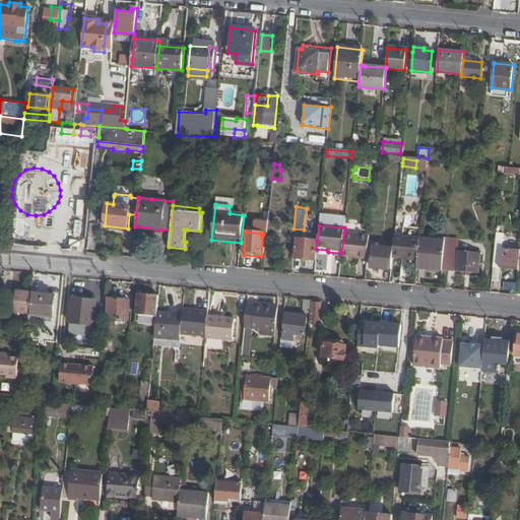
[(350,258),(367,259),(370,235),(344,233),(341,253),(351,254),(350,258)]
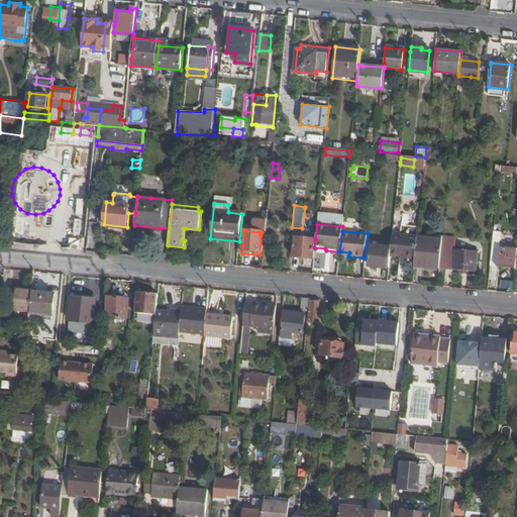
[(493,250),(491,266),(496,267),(516,268),(516,261),(516,247),(500,246),(502,232),(495,231),(494,238),(493,250)]
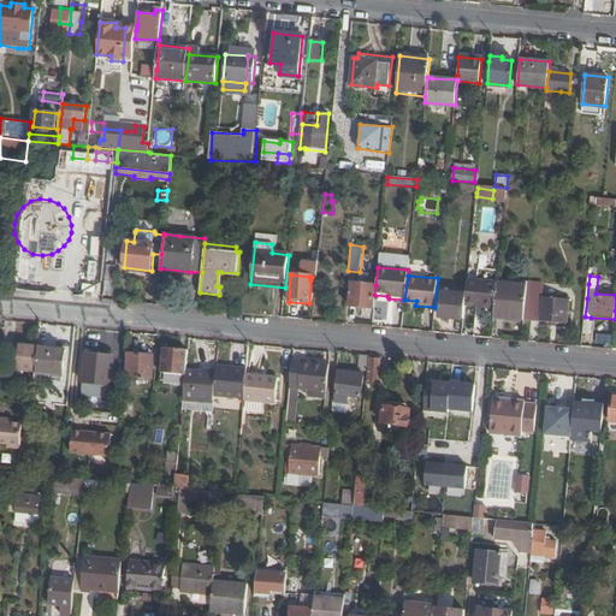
[(497,283),(468,280),(466,296),(465,308),(495,312),(497,283)]
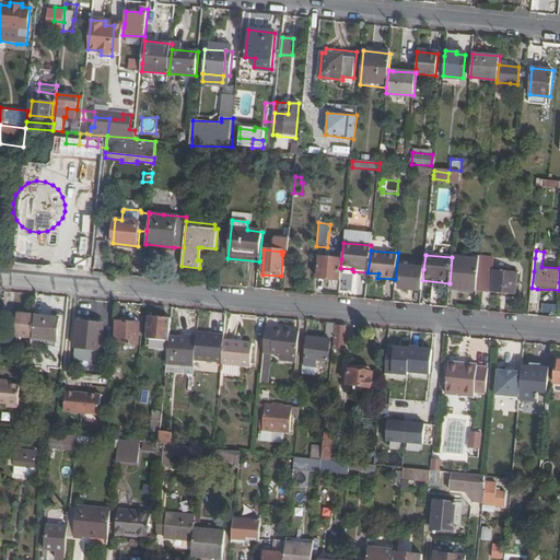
[(494,258),(480,256),(479,260),(476,292),(516,296),(518,273),(493,271),(494,258)]
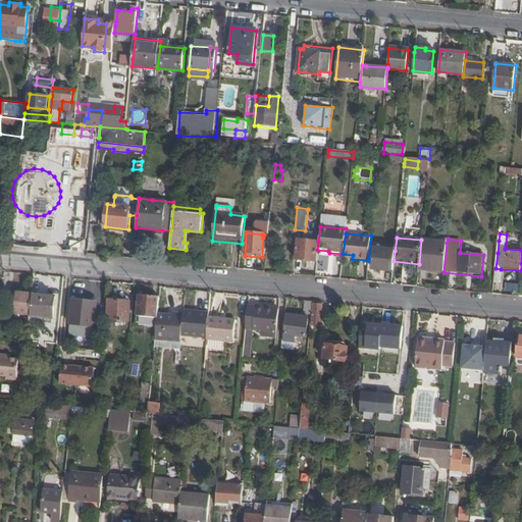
[(295,259),(316,261),(317,250),(318,242),(297,240),(295,259)]
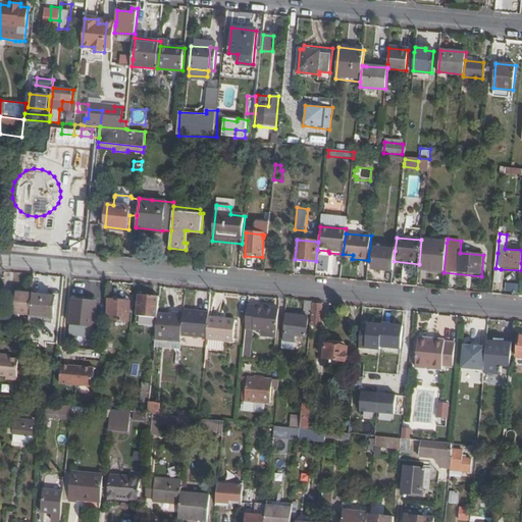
[(419,264),(418,272),(444,275),(444,272),(447,243),(421,240),(419,264)]
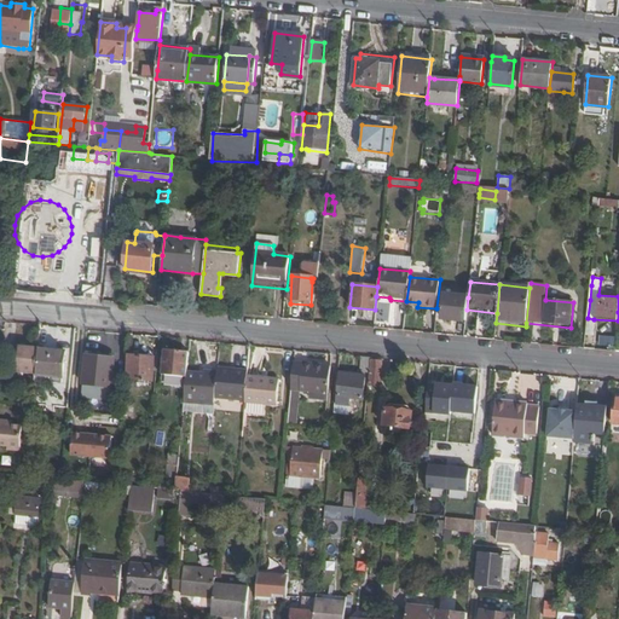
[(440,324),(466,327),(467,310),(468,298),(443,295),(440,324)]
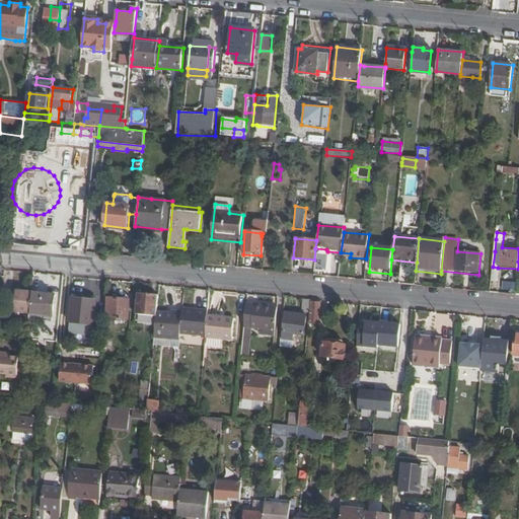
[(31,292),(17,290),(15,311),(29,312),(31,292)]
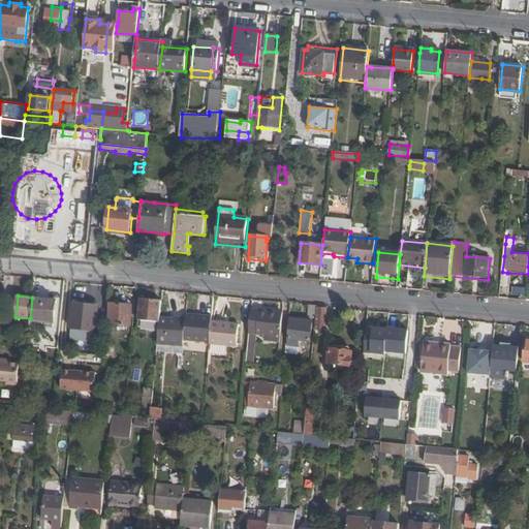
[(30,318),(30,324),(39,324),(40,320),(53,321),(55,300),(32,298),(30,318)]
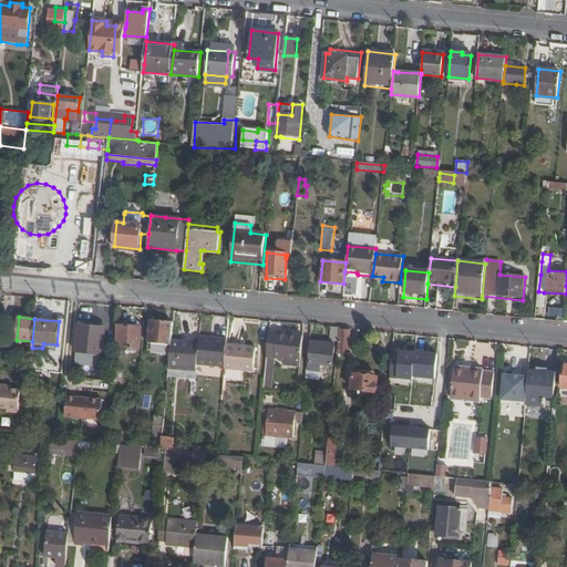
[(172,343),(174,321),(152,319),(150,341),(172,343)]
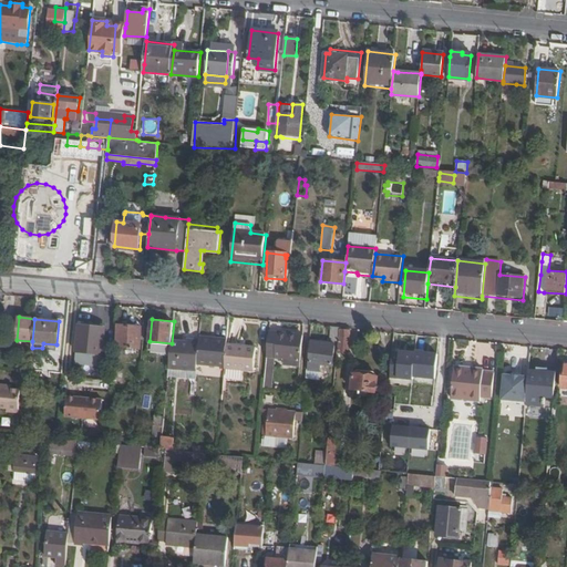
[(140,348),(142,327),(119,325),(117,344),(140,348)]
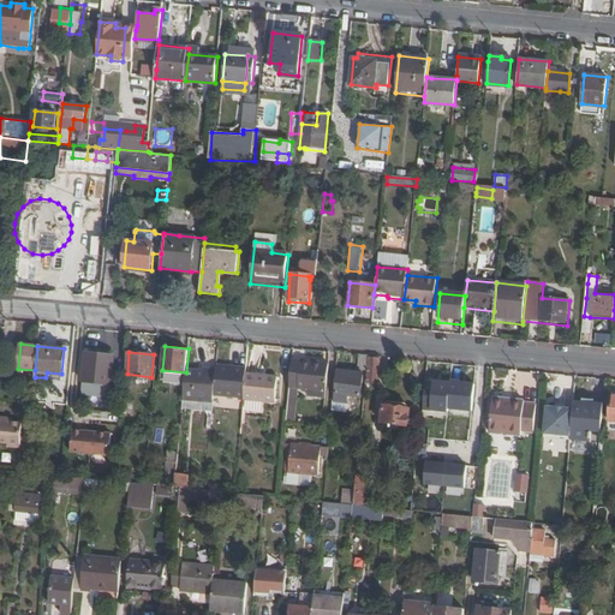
[(95,382),(97,354),(87,353),(84,381),(95,382)]
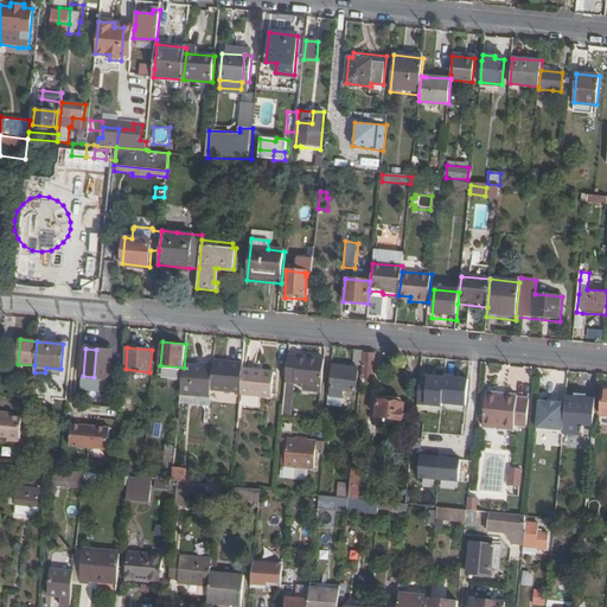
[(113,351),(96,350),(94,377),(110,378),(113,351)]
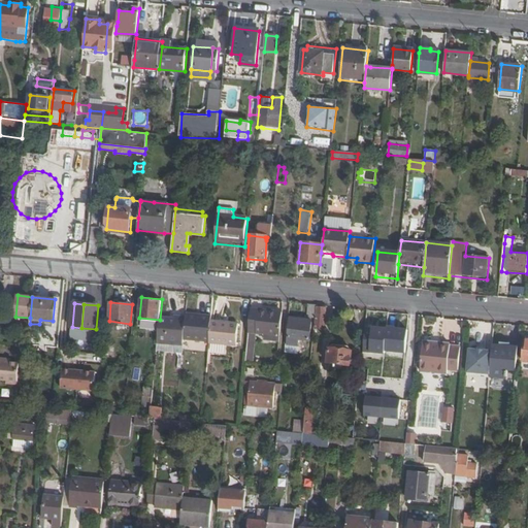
[(316,318),(317,304),(309,304),(307,317),(316,318)]
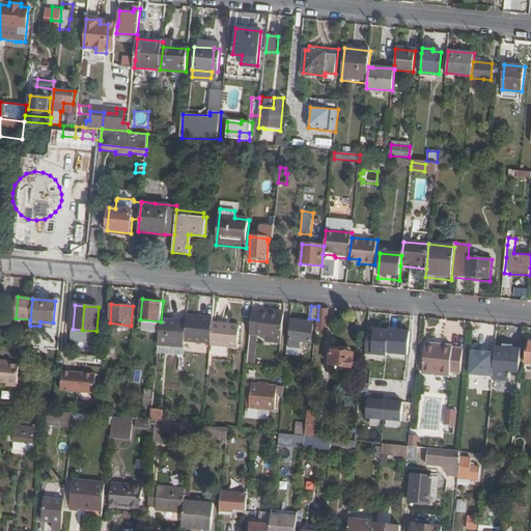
[(317,328),(327,329),(329,309),(319,308),(317,328)]
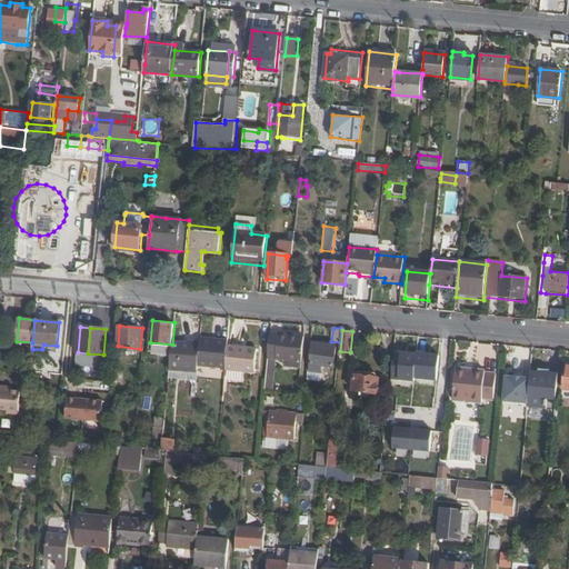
[(277,332),(270,331),(268,357),(276,358),(289,359),(289,366),(301,367),(305,338),(300,338),(300,336),(277,332)]
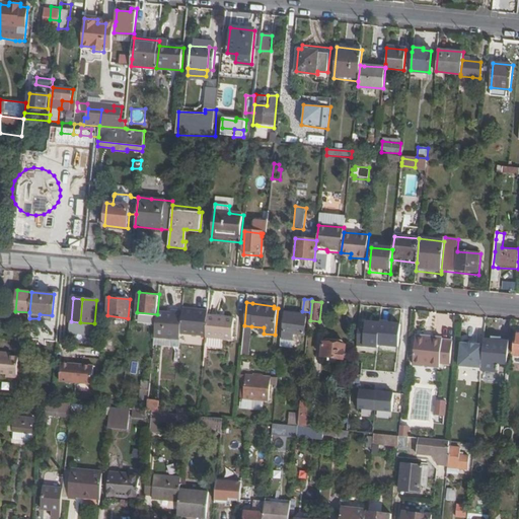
[(208,315),(209,310),(183,308),(182,312),(180,334),(206,336),(208,315)]
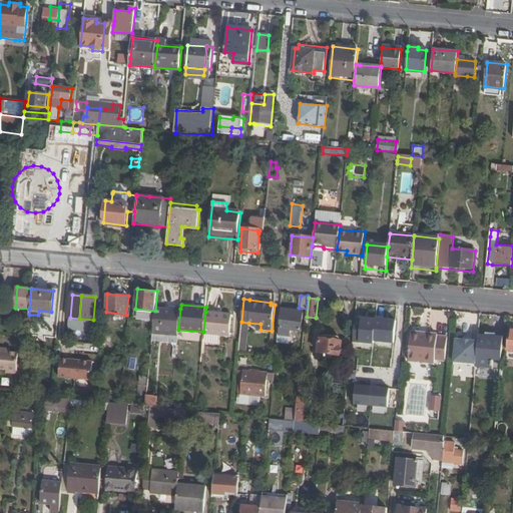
[(171,312),(155,311),(153,332),(178,334),(178,330),(180,309),(171,309),(171,312)]
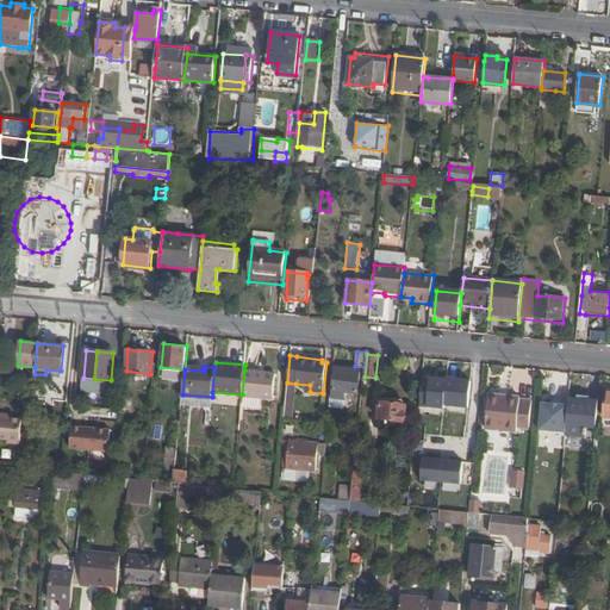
[(360,394),(362,371),(338,367),(335,391),(334,391),(334,398),(347,400),(348,393),(360,394)]
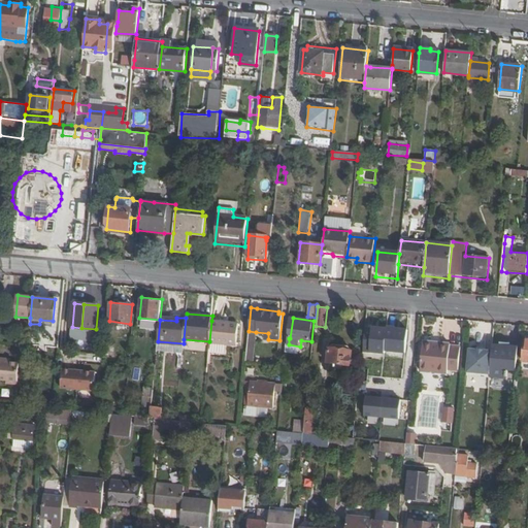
[(211,321),(209,341),(209,342),(236,345),(238,324),(211,321)]
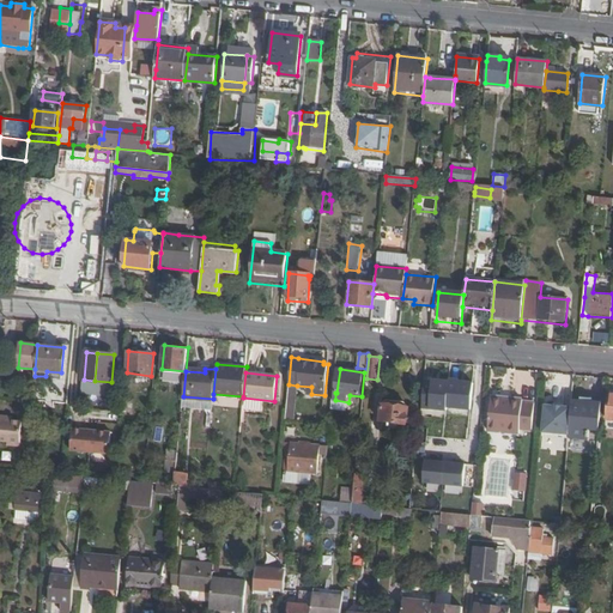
[(434,378),(431,408),(478,412),(480,382),(434,378)]
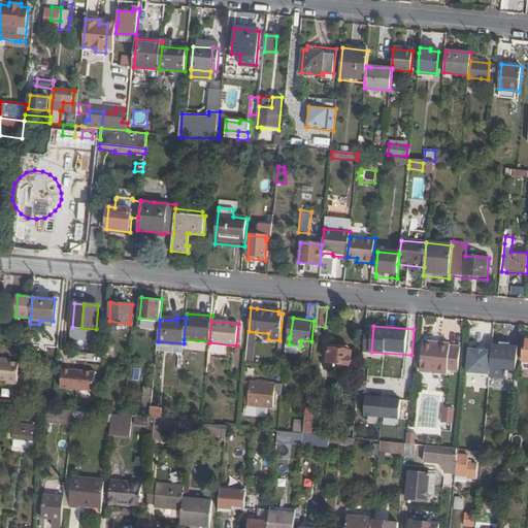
[(249,331),(245,359),(254,360),(256,343),(256,332),(249,331)]
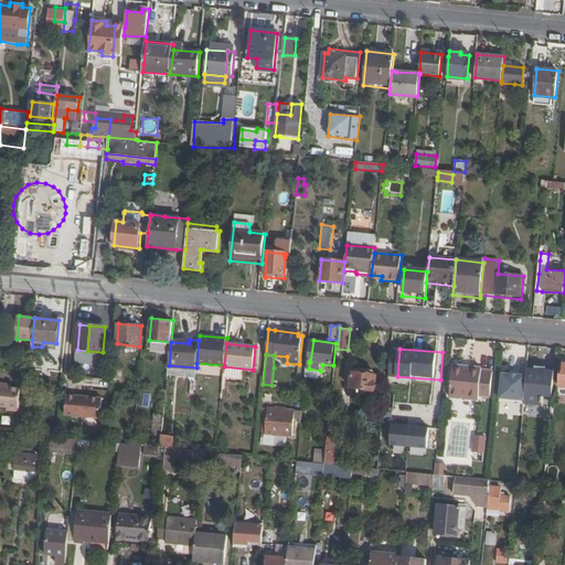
[(451,394),(480,397),(482,371),(467,370),(467,365),(454,364),(451,394)]
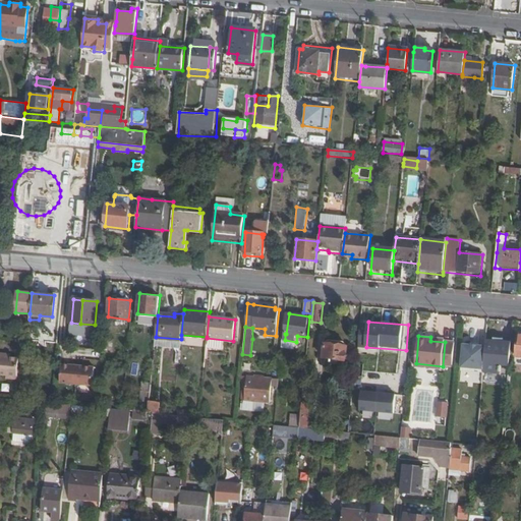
[(155,346),(180,349),(181,339),(156,337),(155,346)]
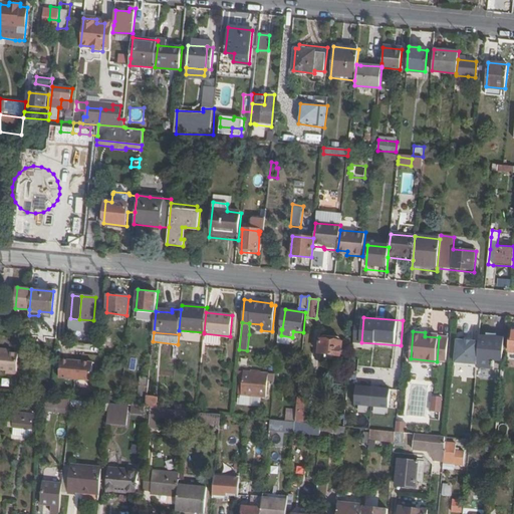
[(449,334),(440,334),(439,337),(437,361),(447,362),(449,334)]
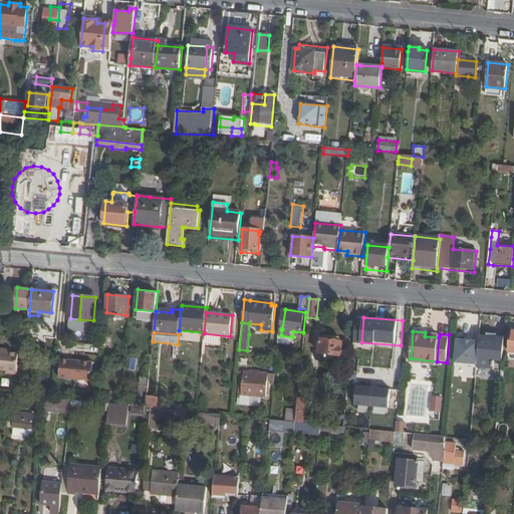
[(320,352),(341,354),(343,341),(340,336),(326,335),(321,338),(320,352)]
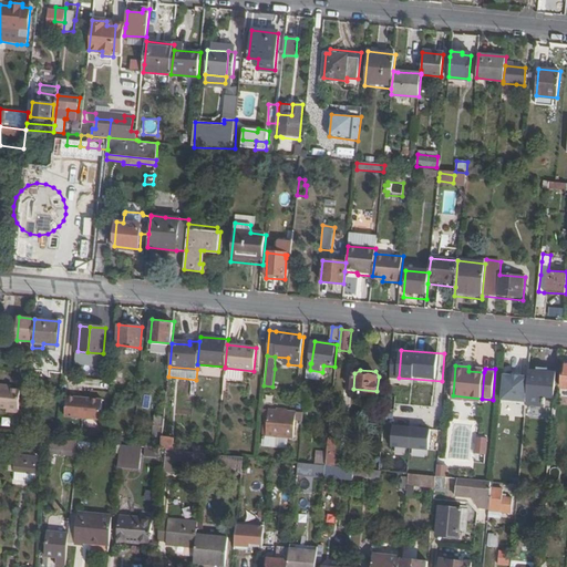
[(529,370),(528,375),(526,402),(544,403),(544,398),(554,398),(556,372),(529,370)]
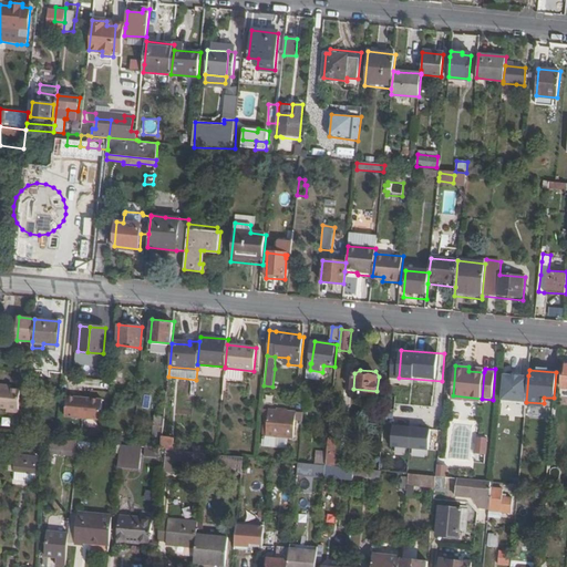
[(528,375),(504,373),(502,400),(526,402),(528,375)]
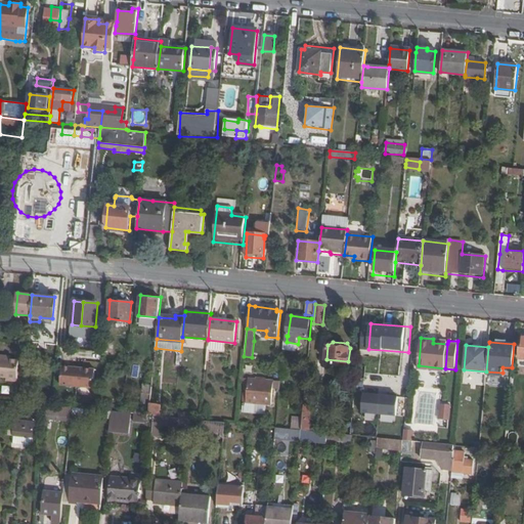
[(7,360),(7,357),(0,356),(0,377),(8,378),(8,382),(17,383),(19,362),(10,361),(7,360)]
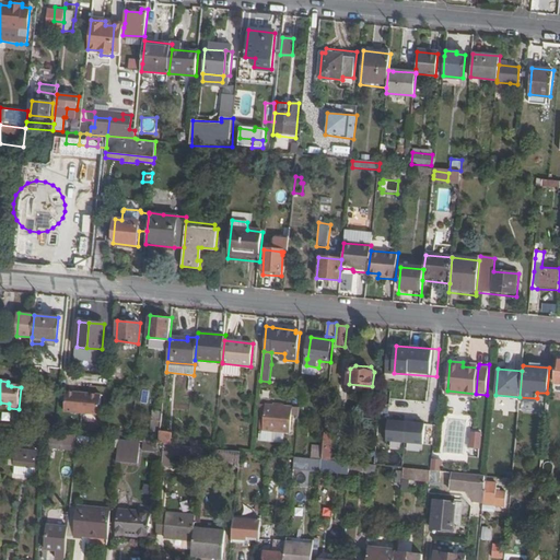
[(102,395),(66,392),(65,411),(100,415),(102,395)]
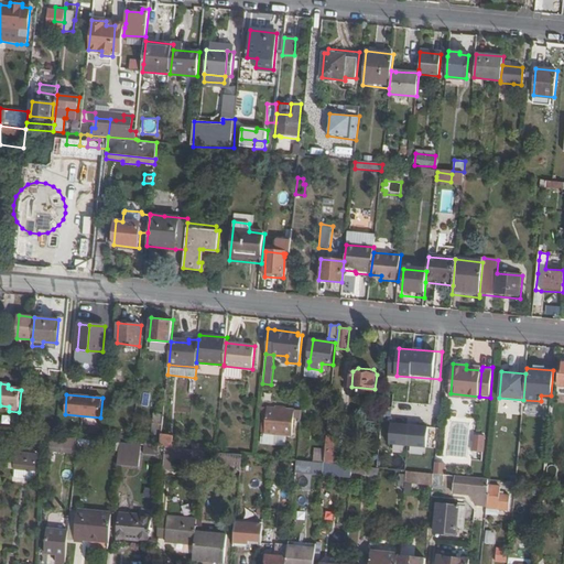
[(286,408),(277,407),(268,405),(266,433),(292,435),(295,408),(286,408)]
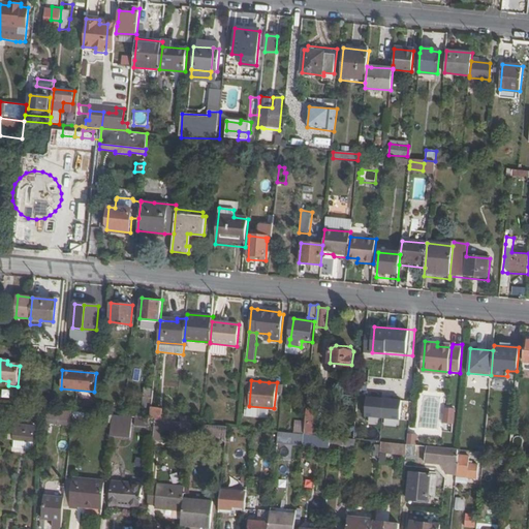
[(402,400),(367,397),(365,416),(400,419),(402,400)]
